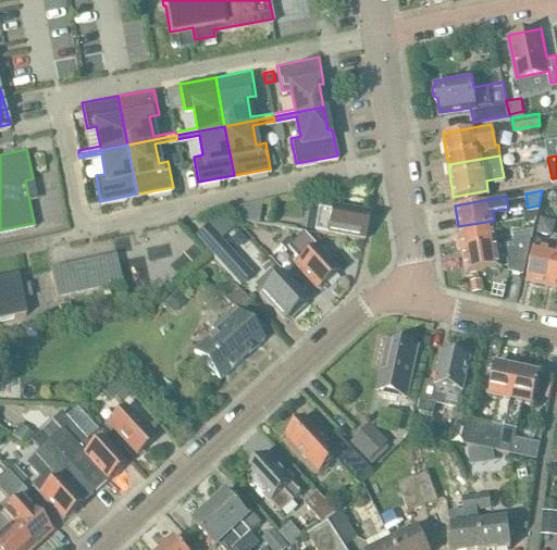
[(368,209),(331,202),(330,208),(318,204),(313,227),(363,236),(368,209)]
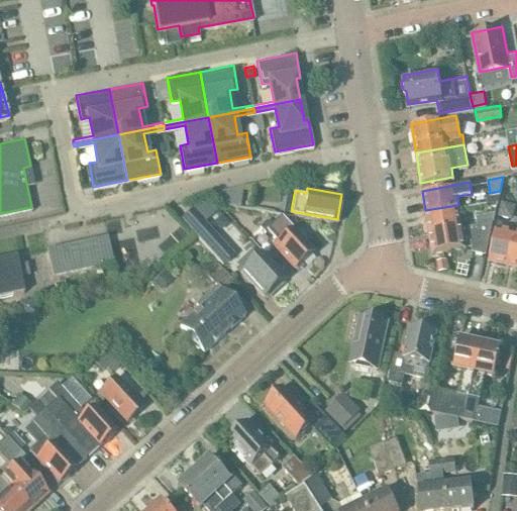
[(510,213),(512,202),(502,199),(499,211),(510,213)]
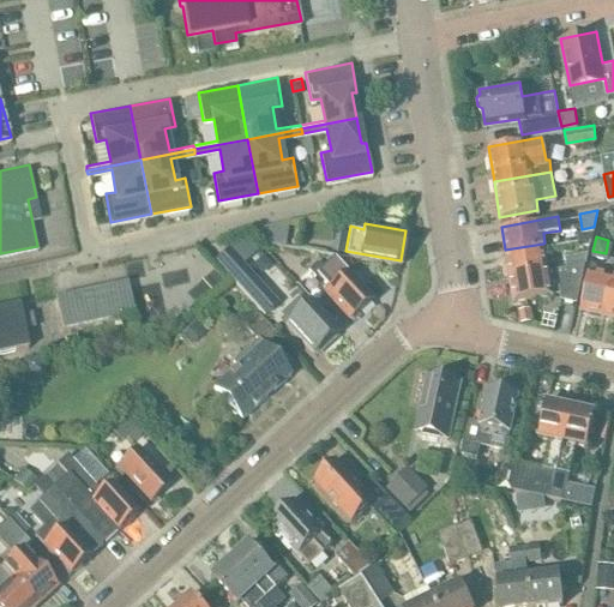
[(265,312),(280,298),(229,242),(215,257),(265,312)]
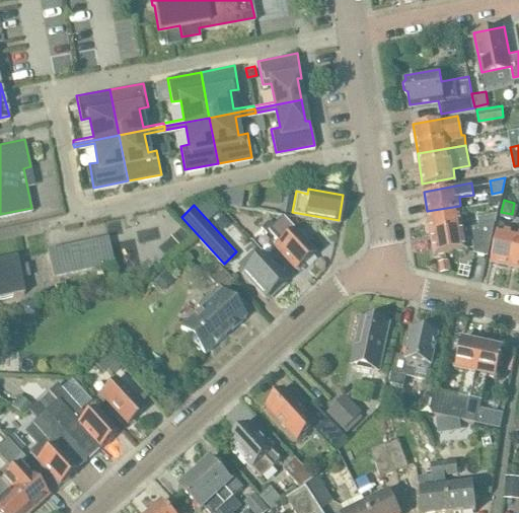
[(459,206),(427,211),(428,216),(430,231),(434,251),(466,246),(464,236),(471,235),(473,249),(487,251),(494,220),(462,225),(460,211),(459,206)]
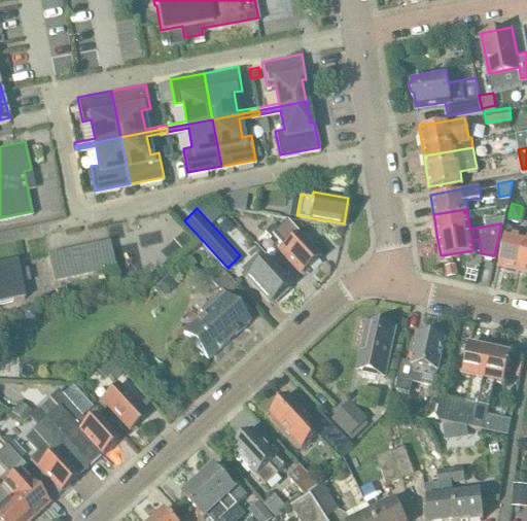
[(486,226),(501,223),(502,223),(503,213),(485,217),(486,226)]
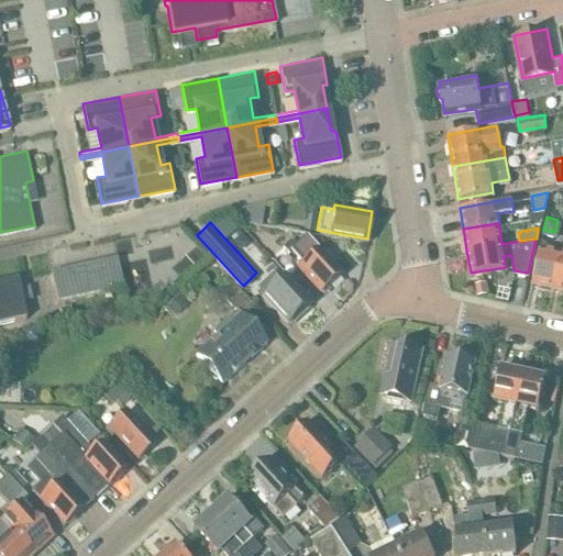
[(320,290),(342,271),(306,232),(289,246),(301,259),(297,264),(320,290)]
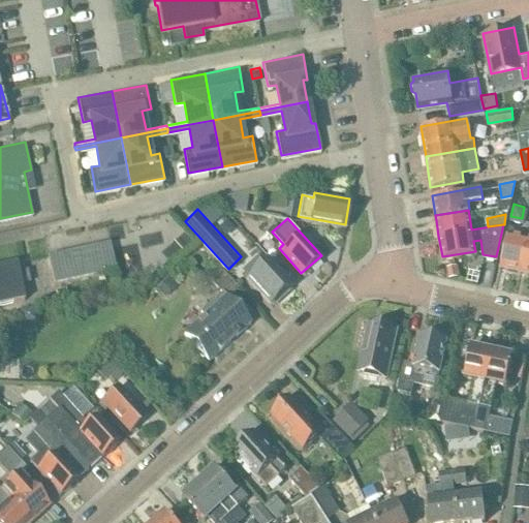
[(528,271),(528,225),(527,236),(512,233),(515,224),(509,223),(507,231),(500,265),(528,271)]
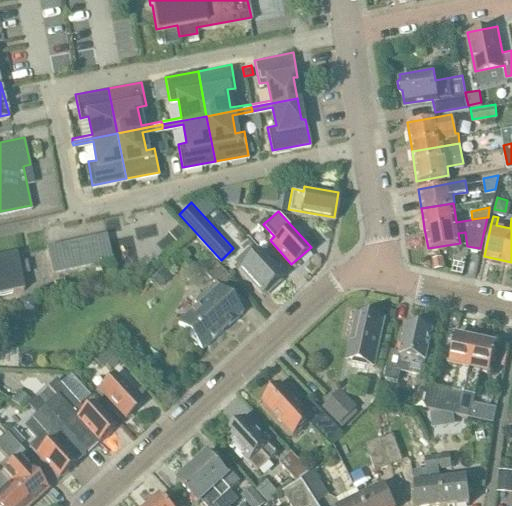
[(52,271),(112,258),(105,230),(46,243),(52,271)]
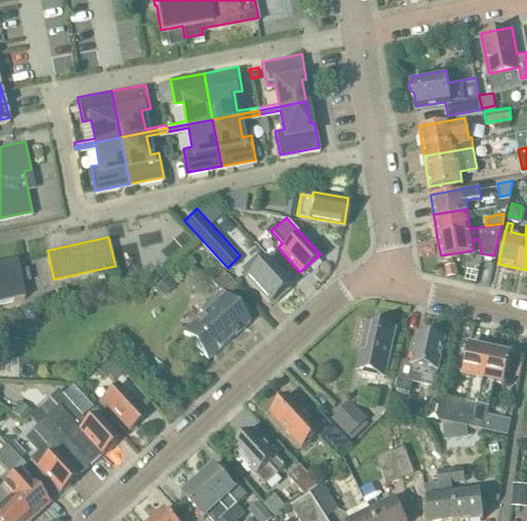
[(280,293),(289,286),(287,283),(290,281),(265,253),(244,273),(269,301),(278,291),(280,293)]
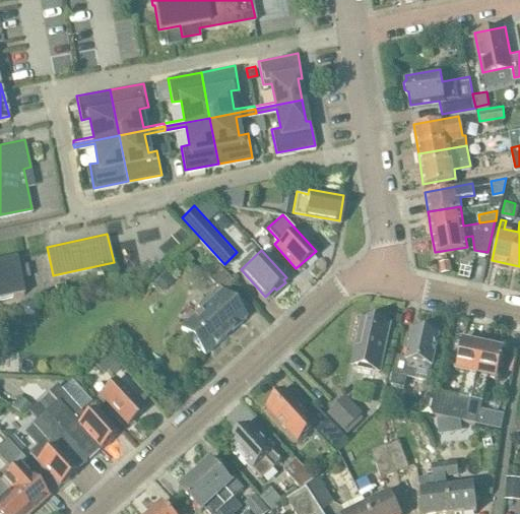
[(0,296),(23,291),(15,254),(0,257),(0,296)]
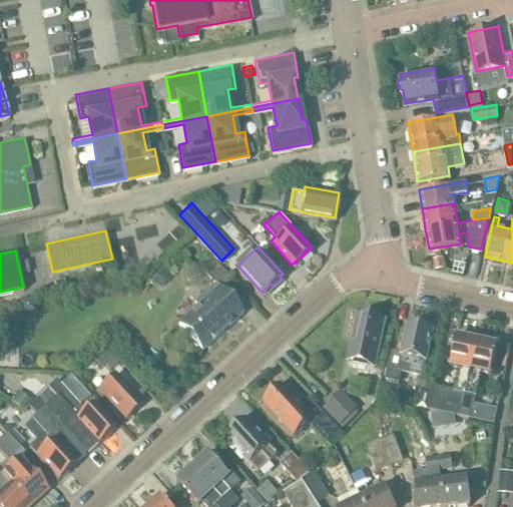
[(442,254),(433,255),(435,266),(444,264),(442,254)]
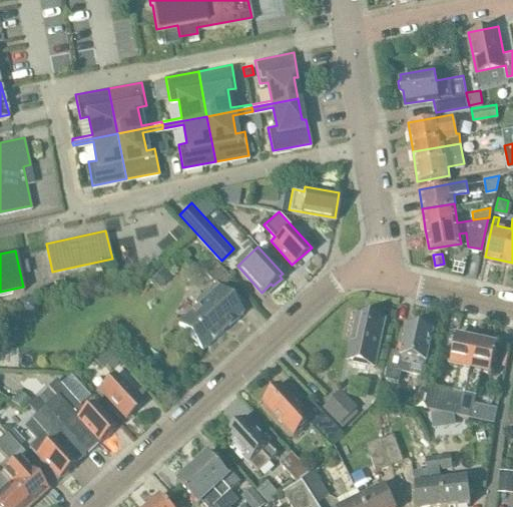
[(231,276),(215,258),(190,263),(198,271),(205,270),(214,280),(193,299),(196,302),(176,321),(200,347),(242,309),(221,285),(231,276)]
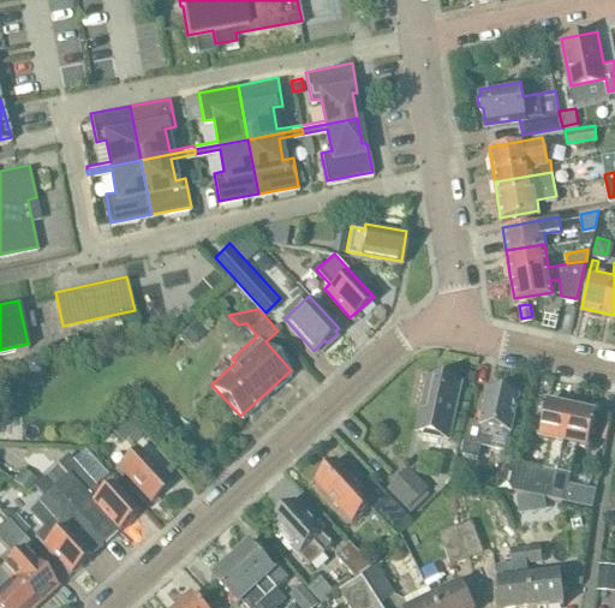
[(181,329),(191,340),(207,325),(197,315),(181,329)]
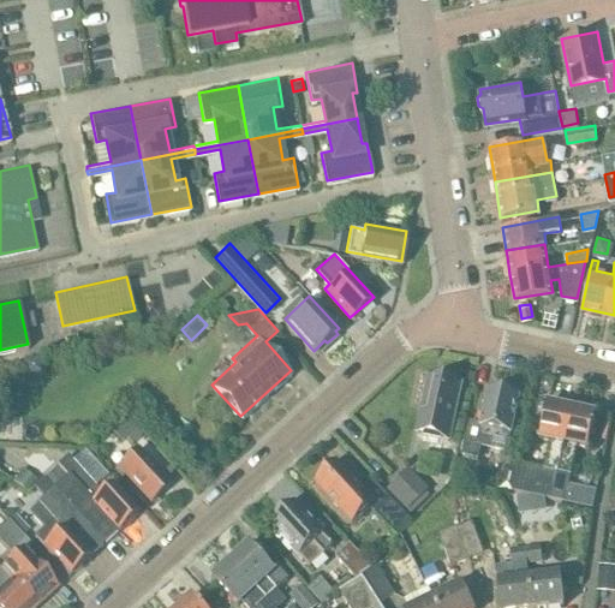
[(455,379),(457,376),(443,373),(442,376),(428,373),(416,430),(448,437),(460,380),(455,379)]
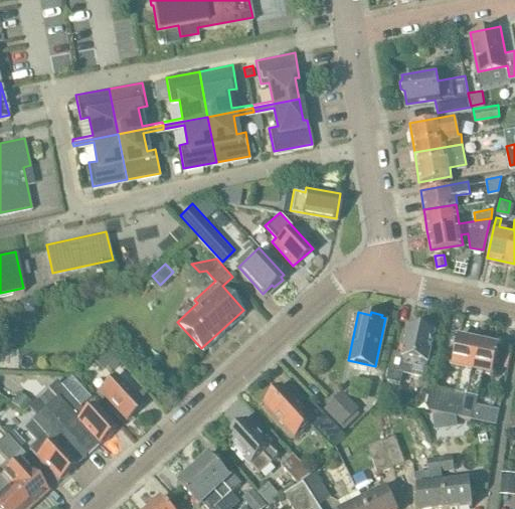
[(431,328),(431,325),(419,323),(419,325),(408,323),(402,352),(394,350),(389,371),(398,373),(400,367),(424,373),(428,353),(434,329),(431,328)]
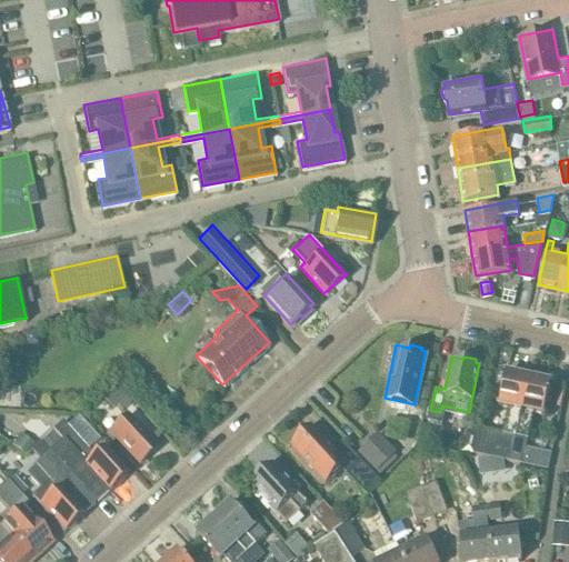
[(523,394),(528,373),(523,372),(520,369),(511,367),(508,369),(506,368),(498,402),(508,404),(502,428),(480,423),(479,428),(473,449),(473,450),(510,458),(513,443),(516,432),(523,394)]
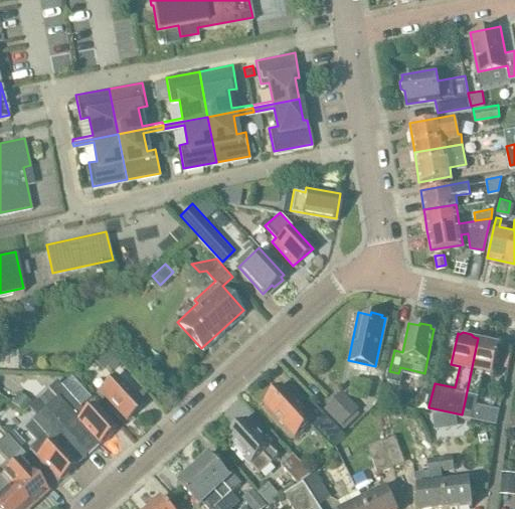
[(465,401),(475,403),(482,370),(492,372),(499,342),(497,342),(495,339),(486,337),(483,339),(478,338),(474,357),(467,391),(465,401)]
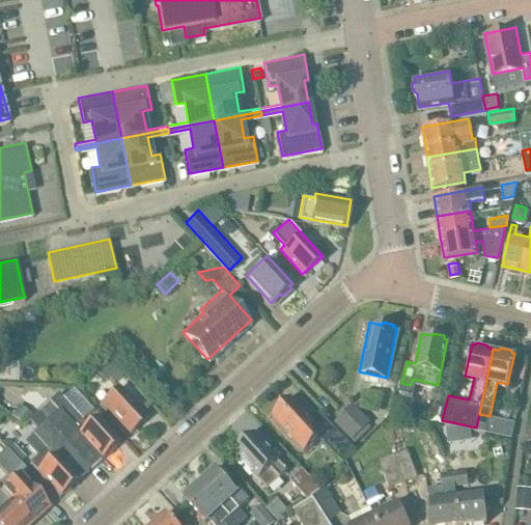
[(109,353),(94,366),(104,378),(108,374),(113,379),(124,369),(109,353)]
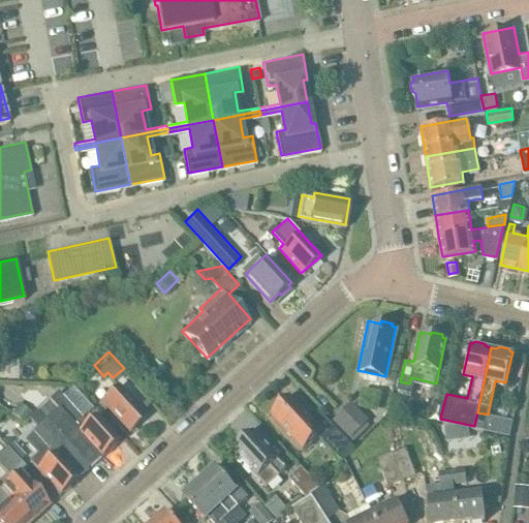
[(440,363),(436,383),(447,386),(452,365),(440,363)]
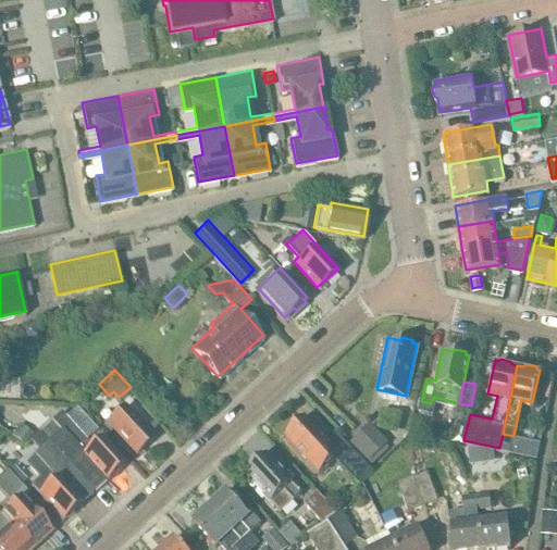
[(136,451),(153,435),(124,401),(106,419),(136,451)]
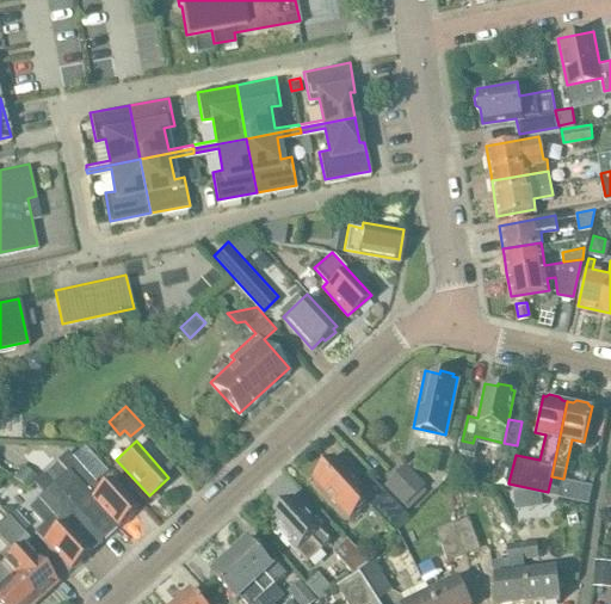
[(55,458),(42,469),(53,481),(103,536),(116,524),(136,506),(110,476),(100,485),(92,476),(72,454),(66,448),(56,457),(55,458)]
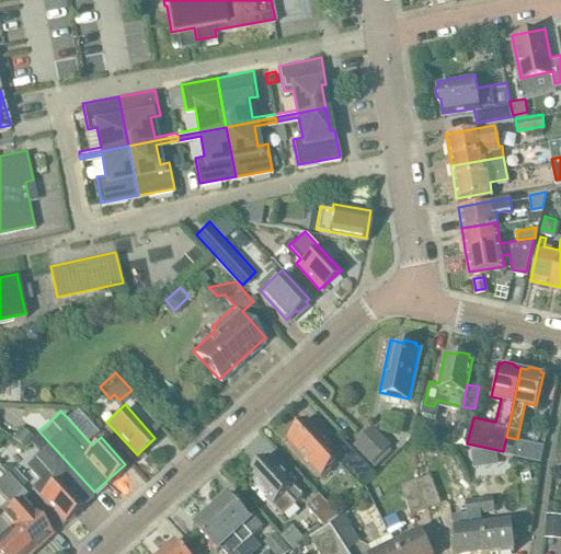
[(428,434),(432,419),(418,416),(414,430),(428,434)]
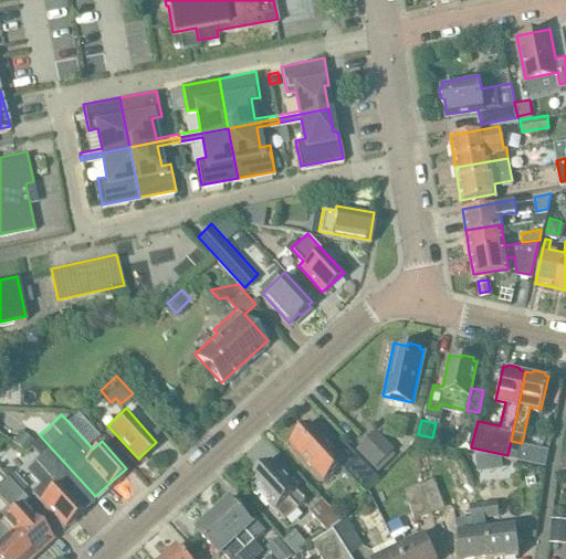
[(292,436),(289,440),(324,477),(341,462),(345,467),(365,487),(379,474),(358,454),(344,439),(334,447),(310,421),(302,429),(299,425),(290,434),(292,436)]
